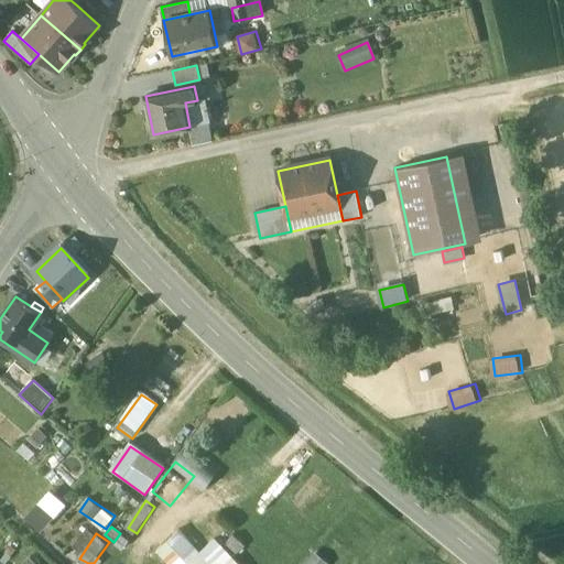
[(181,533),(160,551),(171,563),(207,563),(199,554),(181,533)]
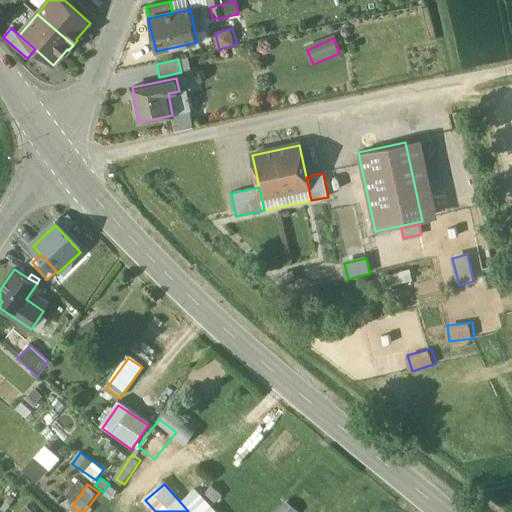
[(221,496),(213,487),(206,494),(215,503),(221,496)]
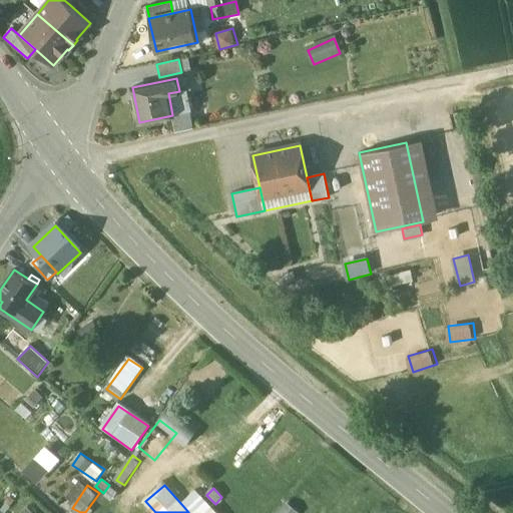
[(196,491),(181,504),(188,512),(207,512),(212,509),(196,491)]
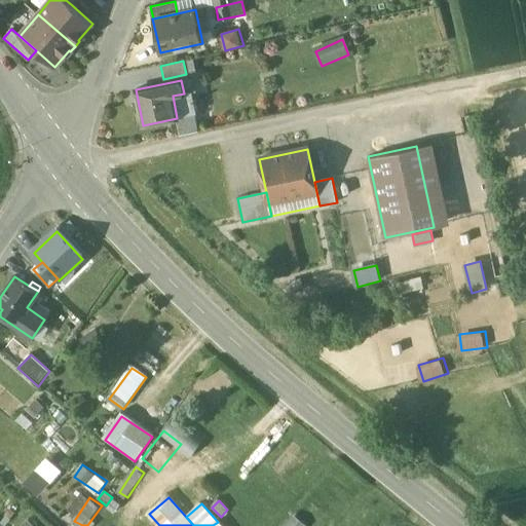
[(286,525),(304,525),(295,517),(286,525)]
